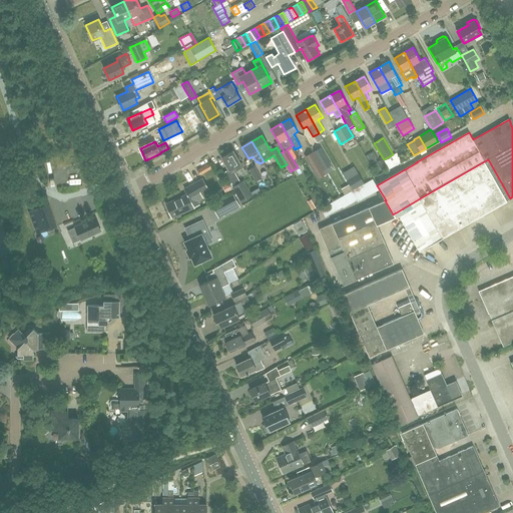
[(314,152),(326,174),(334,170),(331,165),(321,147),(314,152)]
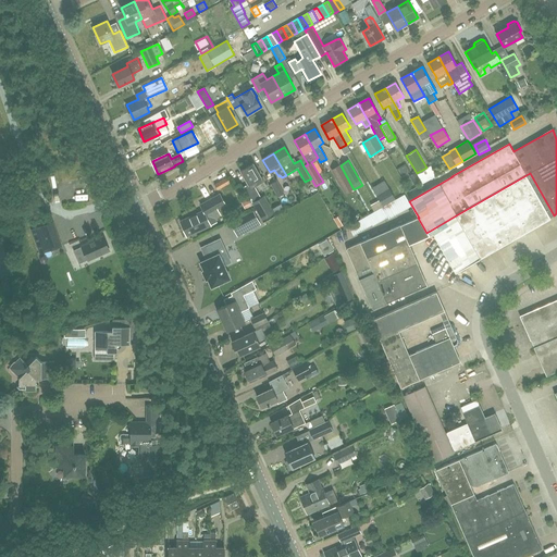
[(249,185),(251,189),(263,183),(261,178),(262,178),(254,164),(242,172),(249,185)]
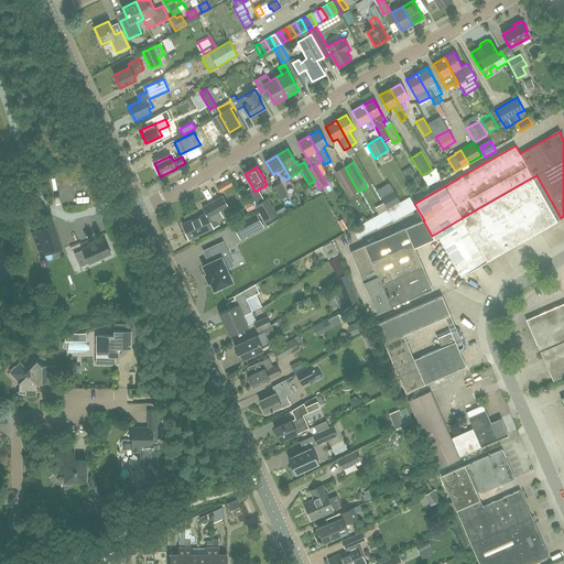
[(358,192),(345,167),(336,173),(350,196),(358,192)]
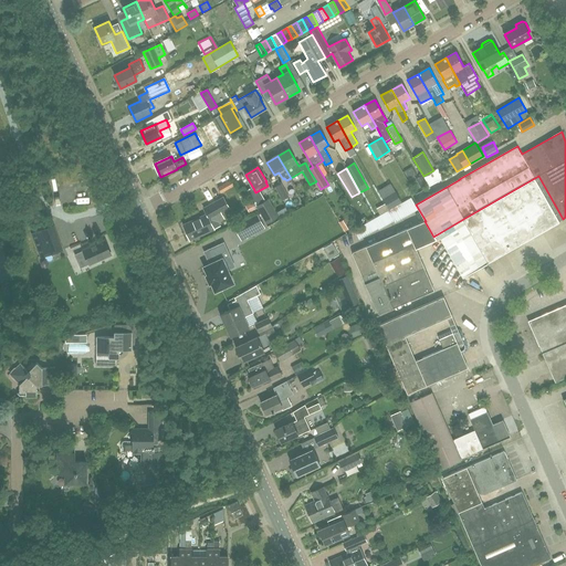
[(559,221),(563,219),(538,176),(463,219),(433,237),(436,240),(439,239),(461,278),(559,222),(559,221)]
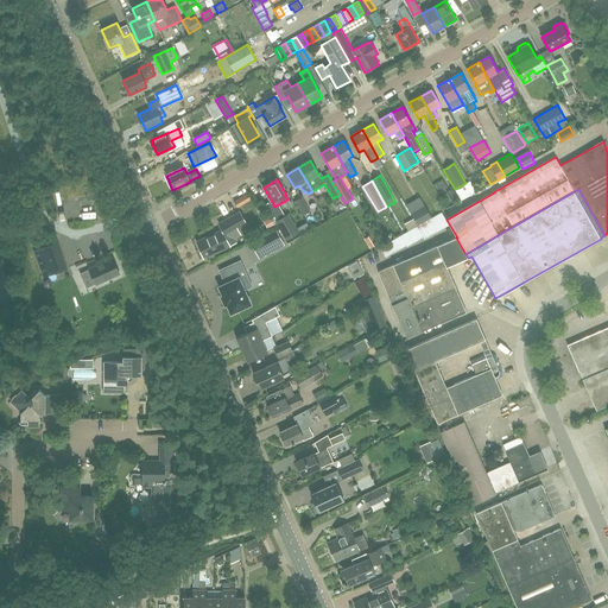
[(303,215),(310,211),(302,197),(295,201),(303,215)]
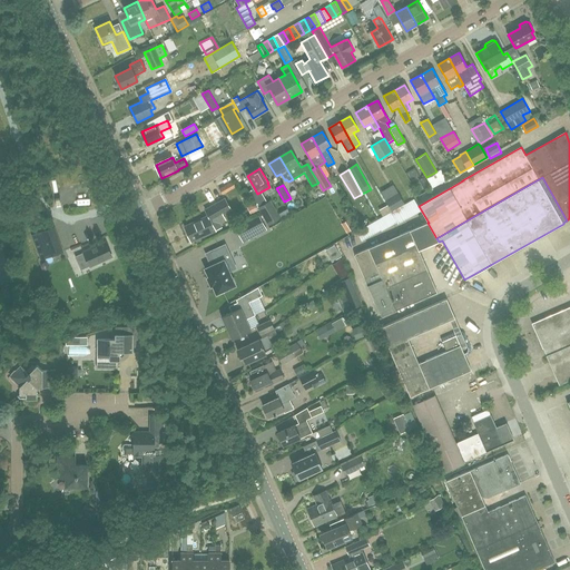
[(397,194),(385,200),(391,212),(404,205),(397,194)]
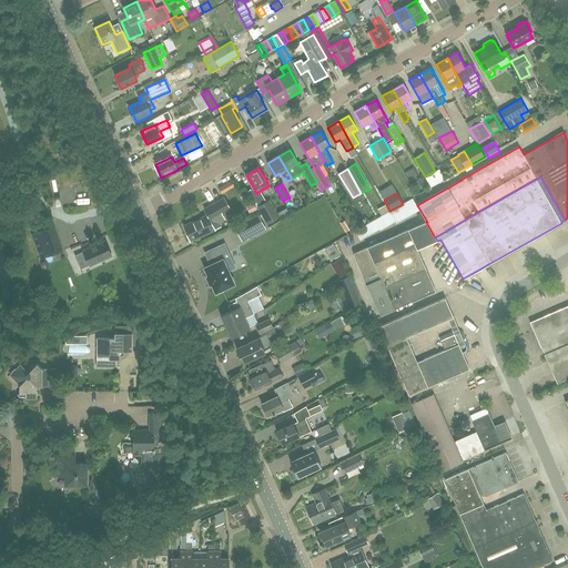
[(191,241),(215,231),(210,220),(231,210),(224,199),(203,210),(206,215),(183,226),(191,241)]
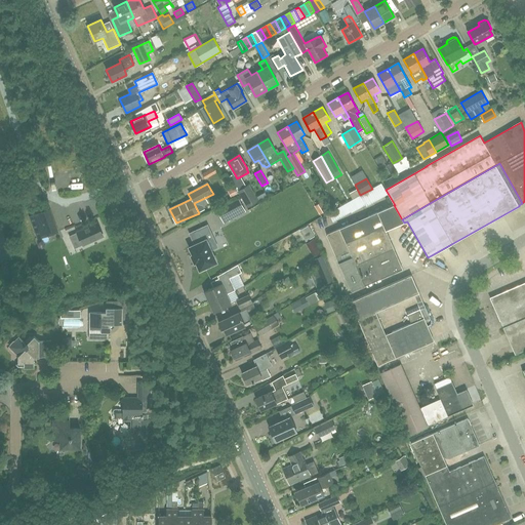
[(249,185),(238,191),(247,208),(258,201),(249,185)]
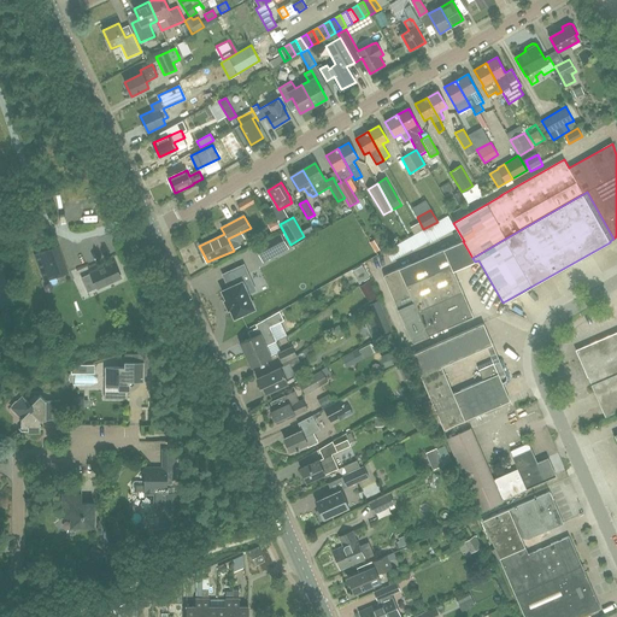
[(264,263),(288,250),(280,234),(256,248),(264,263)]
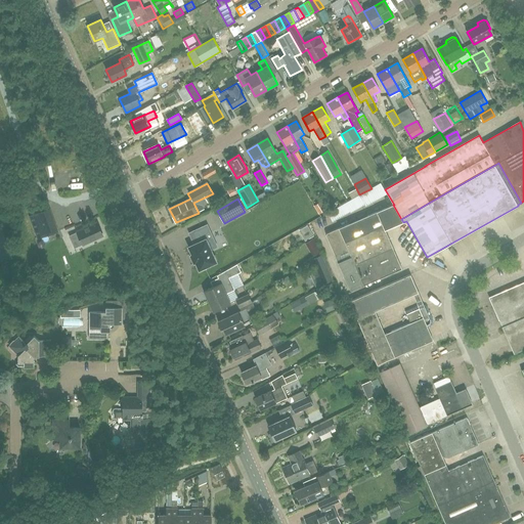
[(333,219),(356,207),(352,199),(329,211),(333,219)]
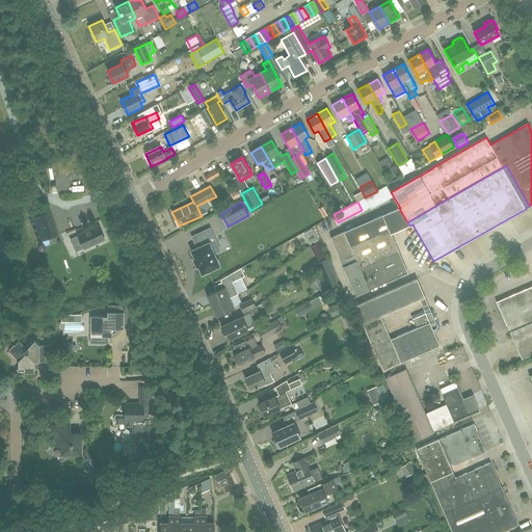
[(409,225),(407,222),(399,208),(333,237),(331,239),(355,295),(407,273),(391,234),(409,225)]
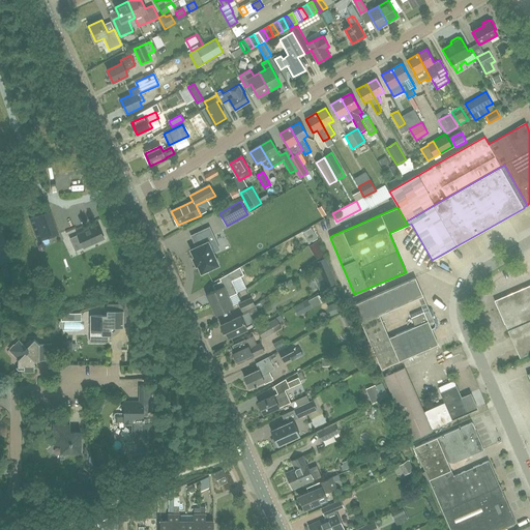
[(37,242),(59,235),(51,211),(29,219),(37,242)]
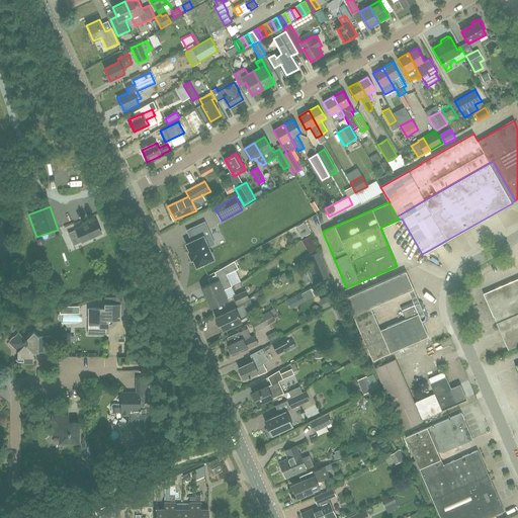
[(82,242),(101,233),(95,221),(76,229),(77,229),(68,233),(74,245),(82,242)]
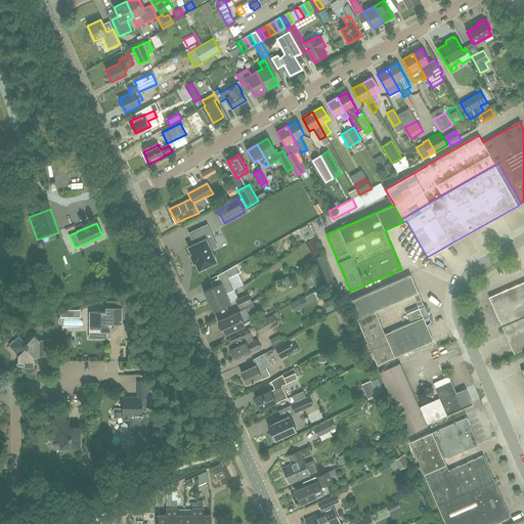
[(190,256),(191,257),(193,262),(194,263),(195,262),(200,269),(216,262),(211,251),(204,236),(210,233),(207,225),(193,231),(199,243),(193,245),(189,247),(192,255),(190,256)]
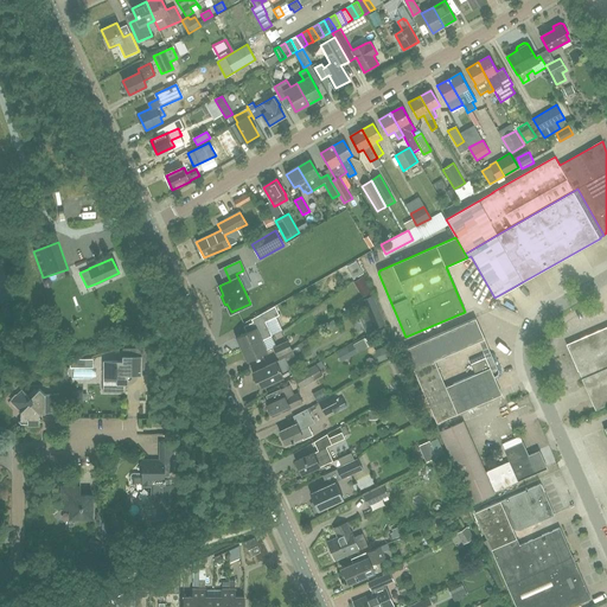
[(346,267),(350,272),(359,267),(356,261),(346,267)]
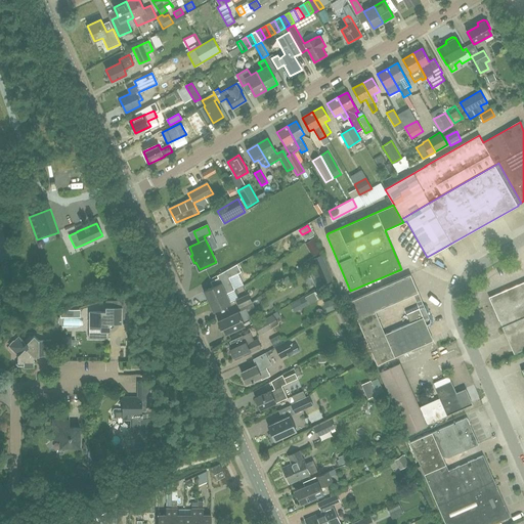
[(305,243),(313,256),(321,252),(313,238),(305,243)]
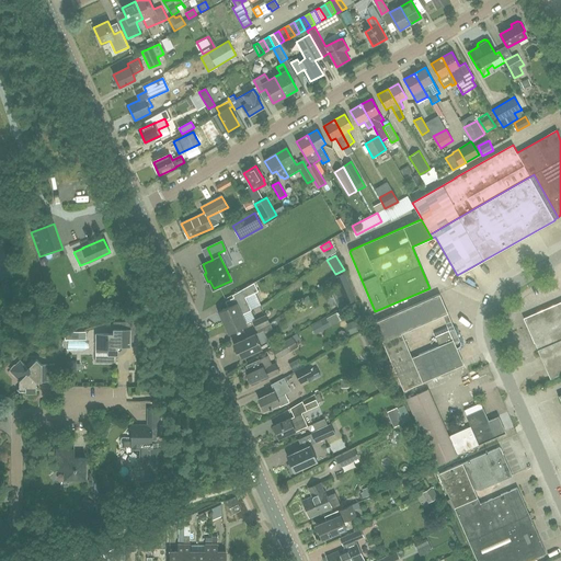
[(345,304),(356,299),(346,276),(335,282),(345,304)]
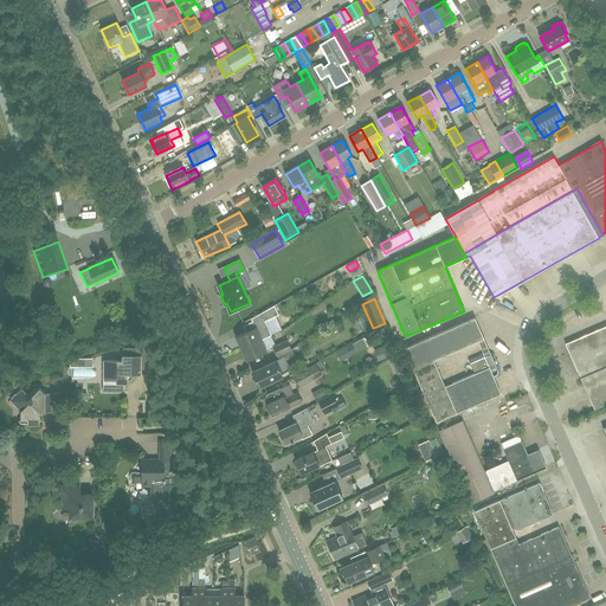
[(242,349),(270,335),(270,336),(271,335),(265,324),(264,322),(279,316),(275,307),(251,318),(252,322),(244,326),(246,333),(236,337),(242,349)]
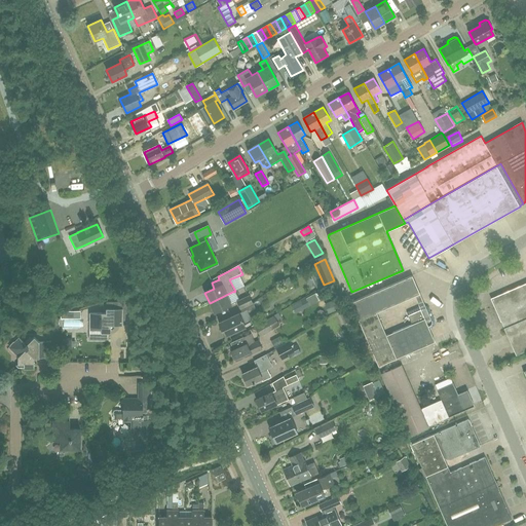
[(408,313),(408,314),(408,315),(410,321),(412,325),(393,332),(386,335),(381,325),(376,312),(388,307),(420,294),(412,276),(350,303),(378,367),(435,342),(428,328),(433,327),(435,322),(428,308),(424,307),(408,313)]
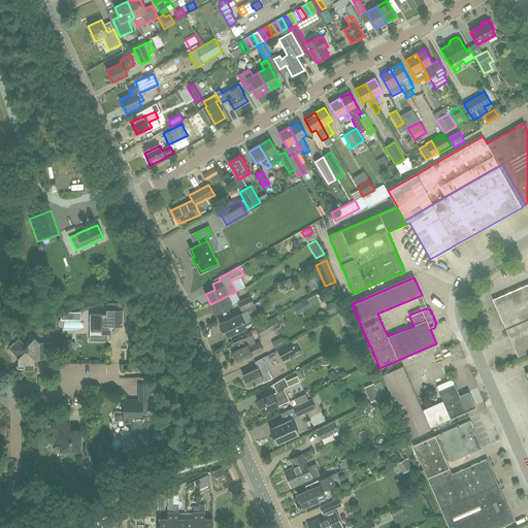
[(527,284),(493,300),(518,357),(527,352),(527,284)]
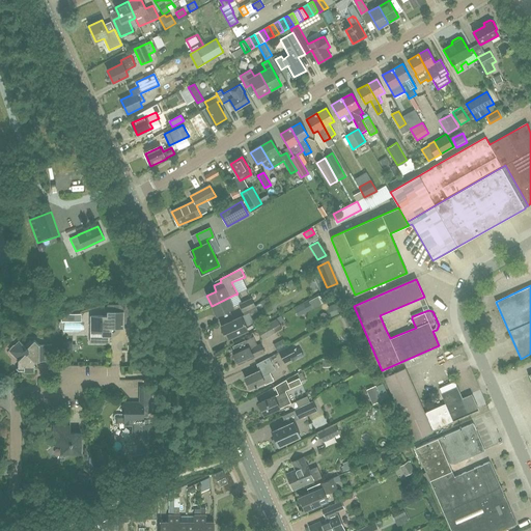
[(236,294),(212,306),(216,316),(233,308),(229,298),(236,295),(236,294)]
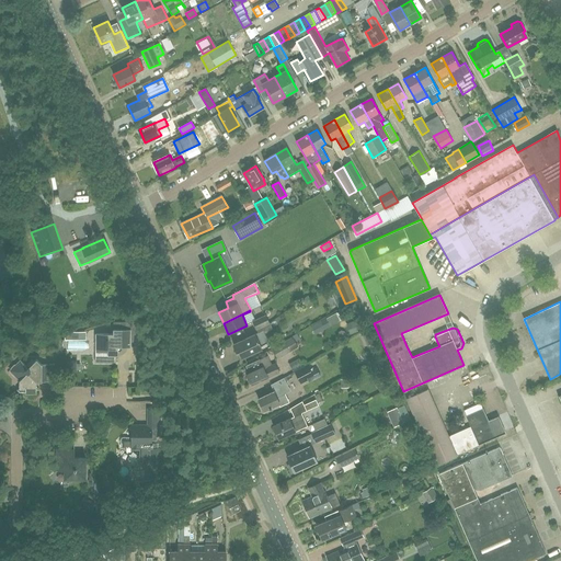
[(256,330),(270,323),(266,316),(252,321),(256,330)]
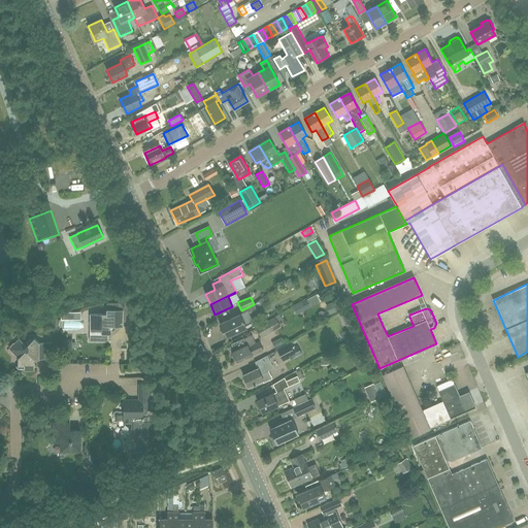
[(130,310),(130,303),(125,303),(125,298),(118,298),(118,303),(117,309),(106,309),(106,314),(90,314),(90,329),(90,341),(108,341),(108,335),(111,335),(111,326),(123,326),(130,326),(131,310),(130,310)]
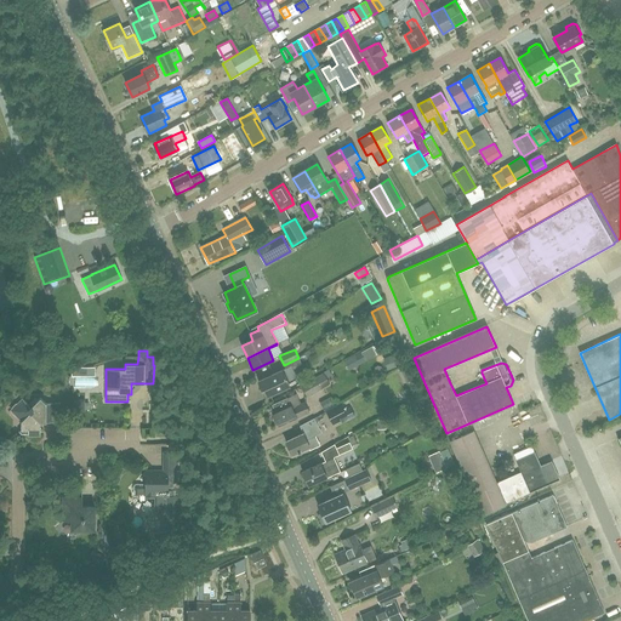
[(348,371),(365,362),(360,352),(343,362),(348,371)]
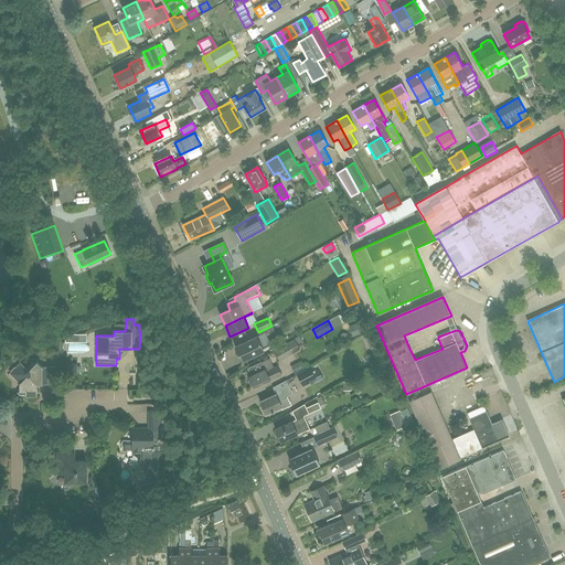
[(272,326),(258,332),(259,336),(235,347),(242,361),(264,351),(263,349),(270,344),(266,336),(274,331),(272,326)]
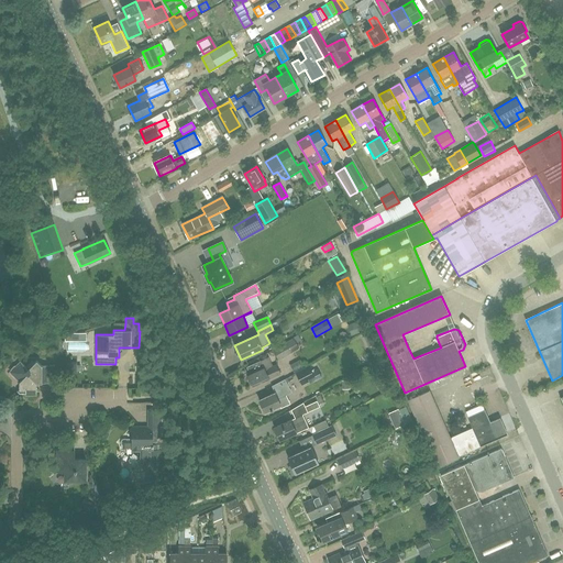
[(366,348),(374,344),(370,332),(362,335),(366,348)]
